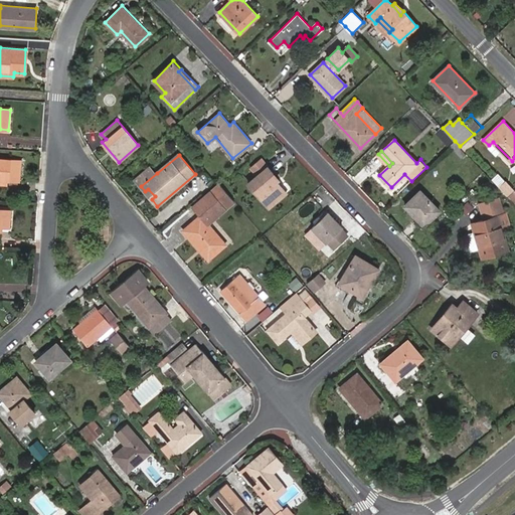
[(19,180),(20,160),(0,158),(0,179),(7,180),(19,180)]
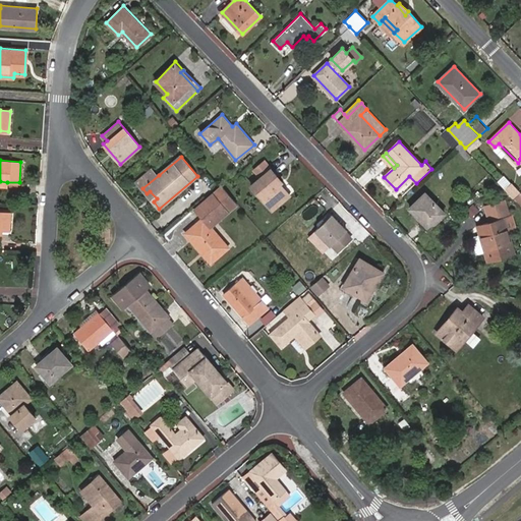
[(266,160),(254,169),(261,177),(251,184),(273,210),(290,194),(281,183),(282,181),(277,175),(271,169),(272,168),(266,160)]
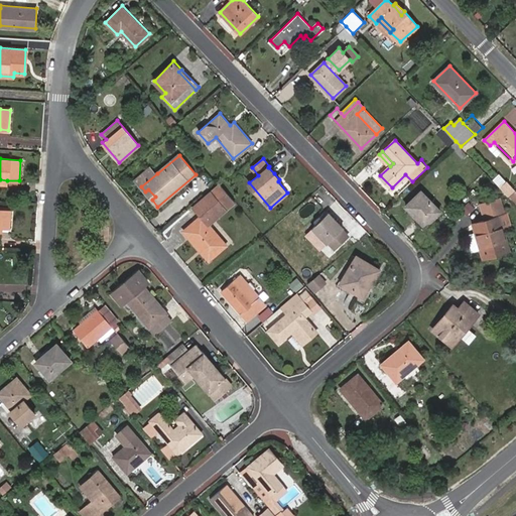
[(135,179),(141,186),(157,173),(151,165),(135,179)]
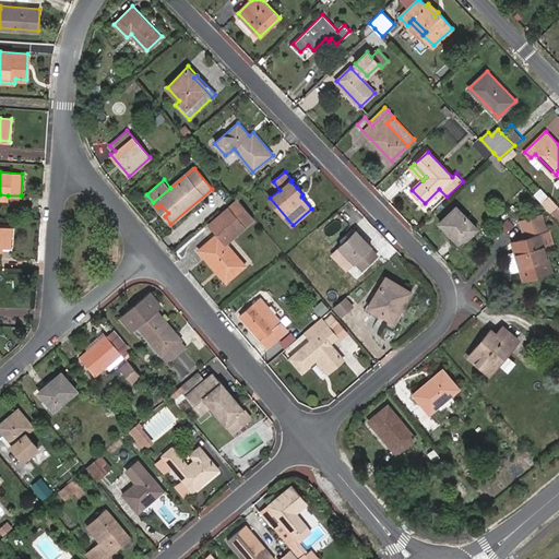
[(552,211),(558,206),(549,197),(544,202),(552,211)]
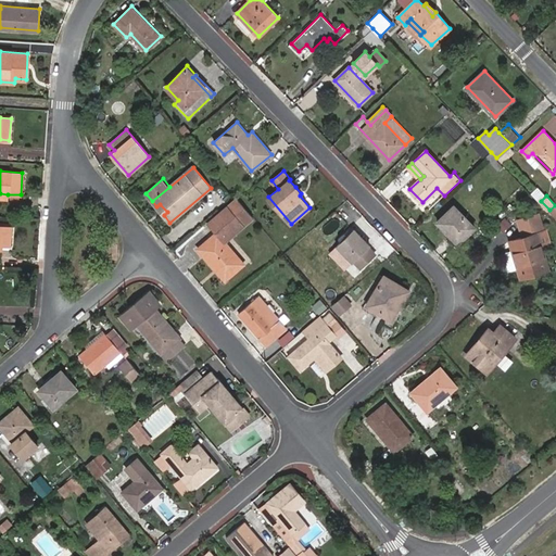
[(240,228),(253,216),(237,197),(235,200),(224,209),(240,228)]
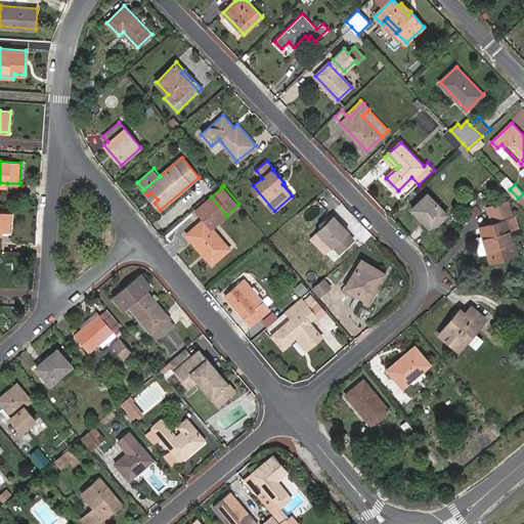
[(155,203),(158,200),(150,192),(147,194),(155,203)]
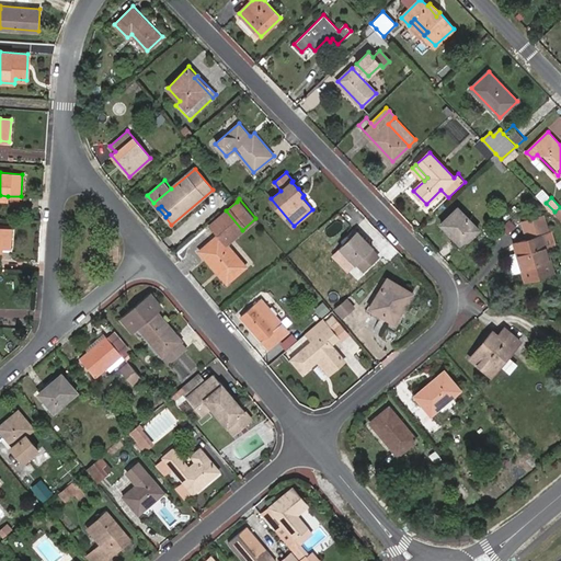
[(480,229),(459,207),(442,222),(462,244),(480,229)]
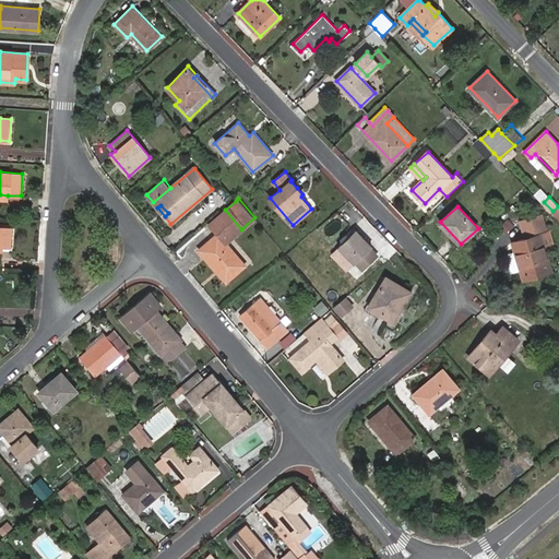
[(241,229),(225,210),(210,223),(217,233),(199,249),(226,281),(245,265),(225,242),(241,229)]
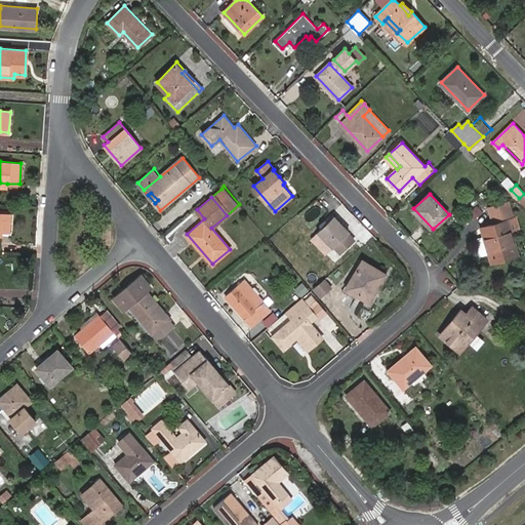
[(500,223),(493,225),(480,228),(483,238),(488,252),(491,263),(518,254),(509,219),(517,217),(512,200),(495,205),(500,223)]
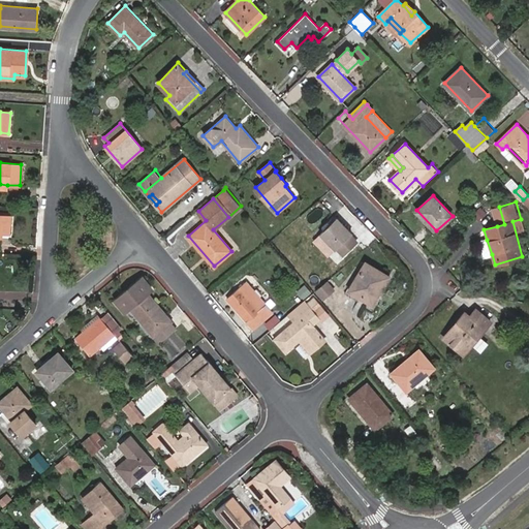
[(499,207),(492,209),(497,226),(504,224),(499,207)]
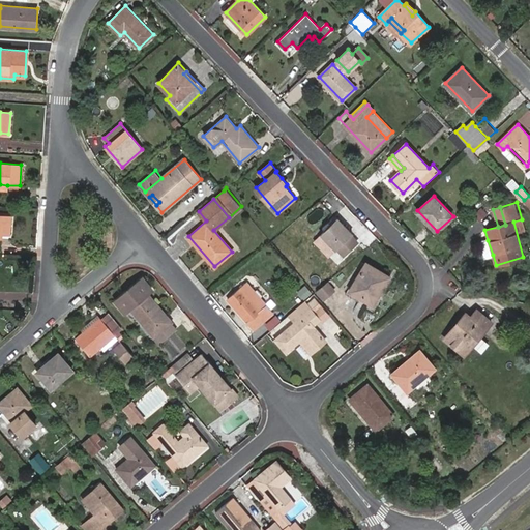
[(9,234),(10,216),(0,215),(0,232),(4,233),(9,234)]
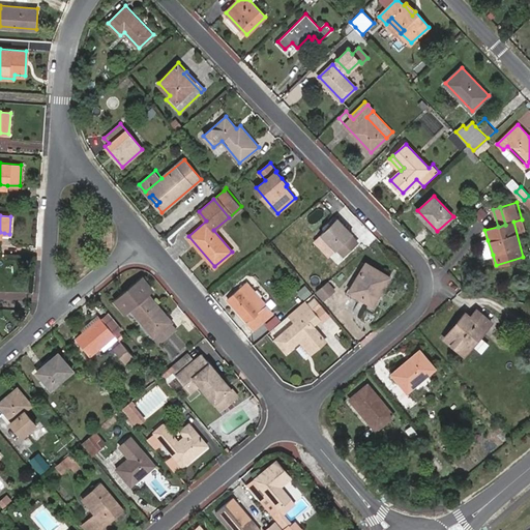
[(359,241),(337,218),(321,234),(344,257),(359,241)]
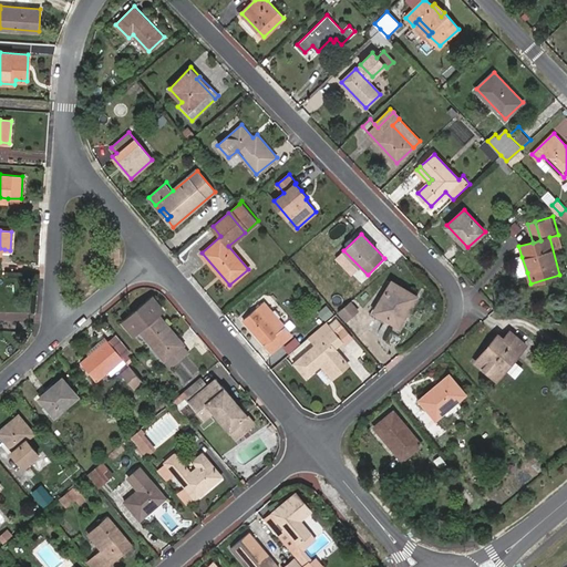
[(117,253),(117,241),(110,241),(109,253),(117,253)]
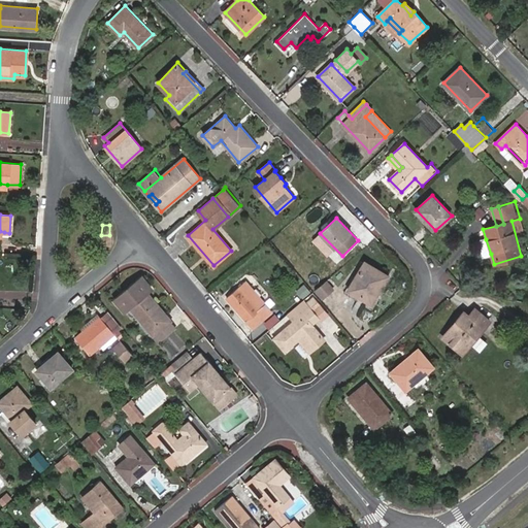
[(491,254),(486,239),(482,241),(480,243),(483,254),(486,256),(491,254)]
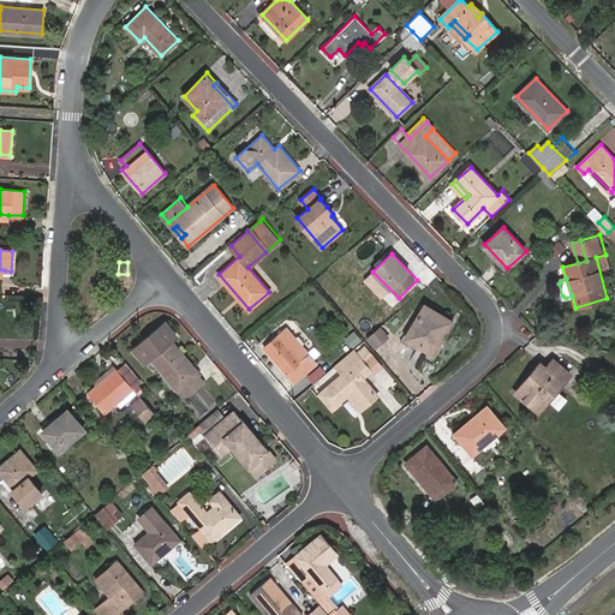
[(453,321),(425,304),(406,336),(430,351),(443,328),(447,330),(453,321)]
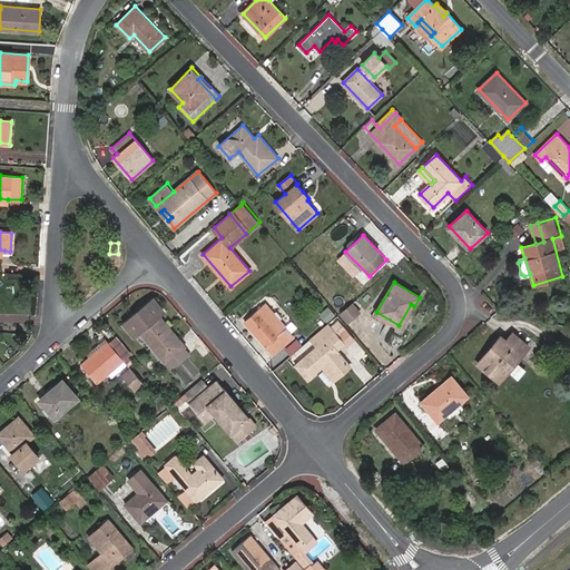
[(163,312),(151,300),(126,321),(136,334),(139,331),(166,362),(185,346),(159,315),(163,312)]
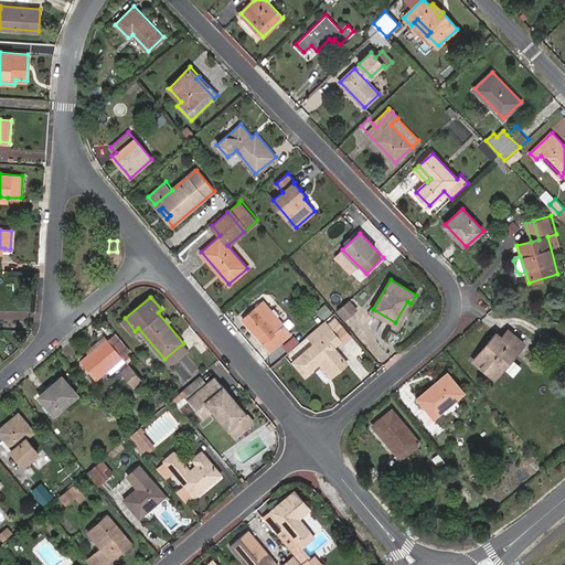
[(291,333),(263,299),(243,317),(270,350),(291,333)]
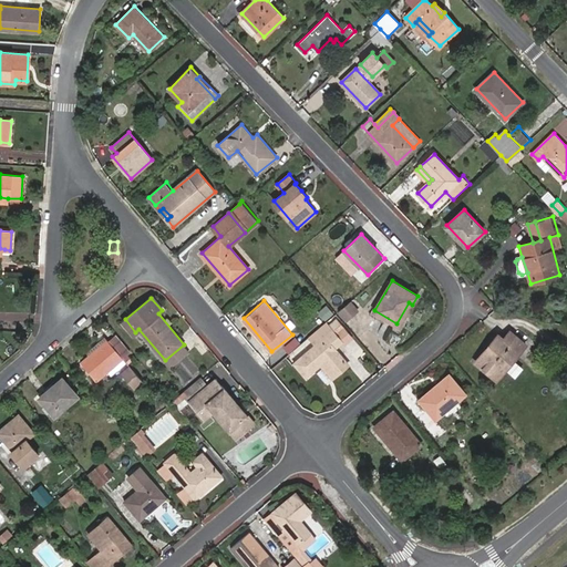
[(360,310),(353,301),(339,312),(347,321),(360,310)]
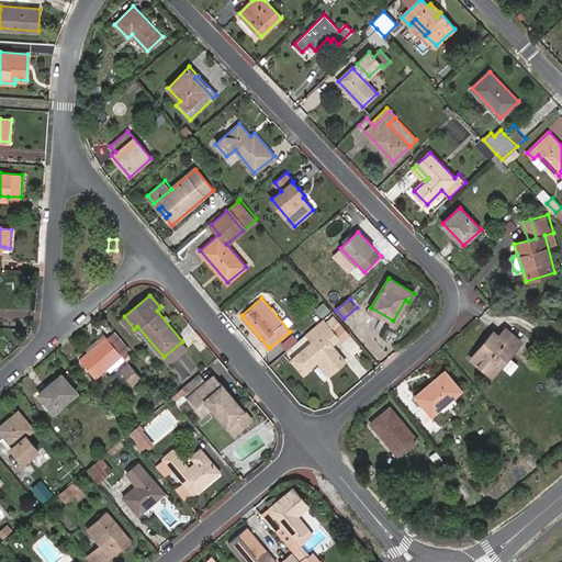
[(393,321),(395,323),(408,302),(405,300),(393,321)]
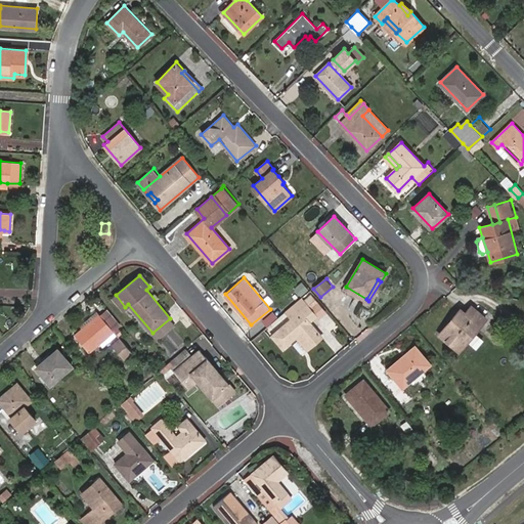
[(310,309),(301,298),(286,311),(292,318),(272,335),(284,348),(297,335),(300,333),(311,346),(322,336),(309,321),(316,315),(323,308),(317,303),(310,309)]
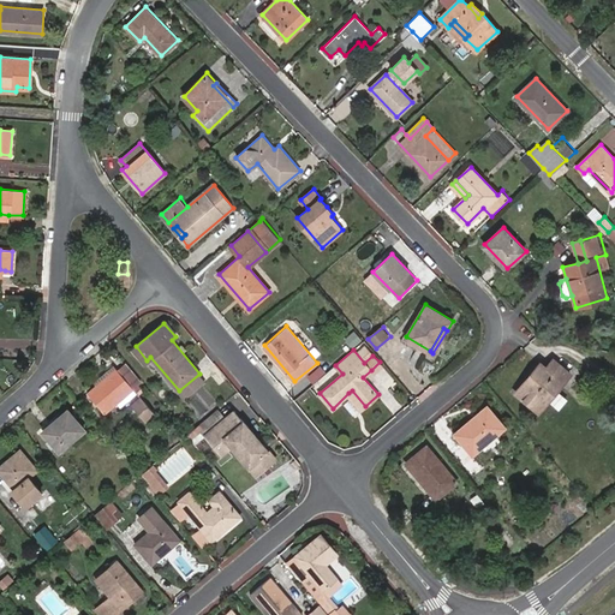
[(571,372),(553,358),(547,366),(541,362),(533,370),(537,374),(520,394),(538,411),(571,372)]
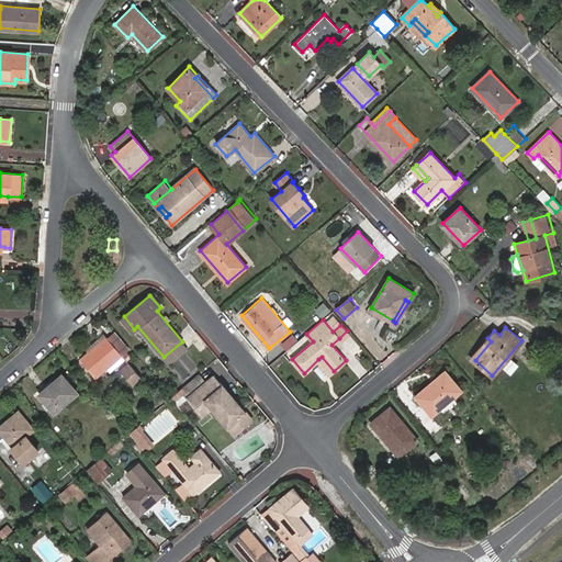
[(96,378),(131,348),(115,329),(80,359),(96,378)]
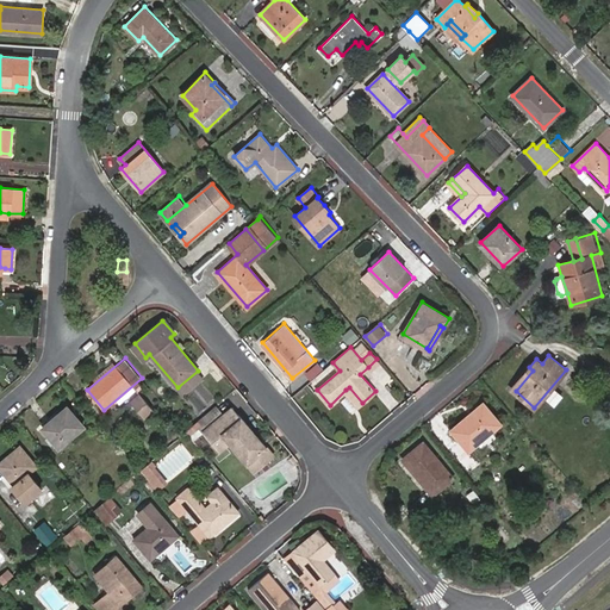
[(368,367),(373,372),(381,365),(377,359),(368,367)]
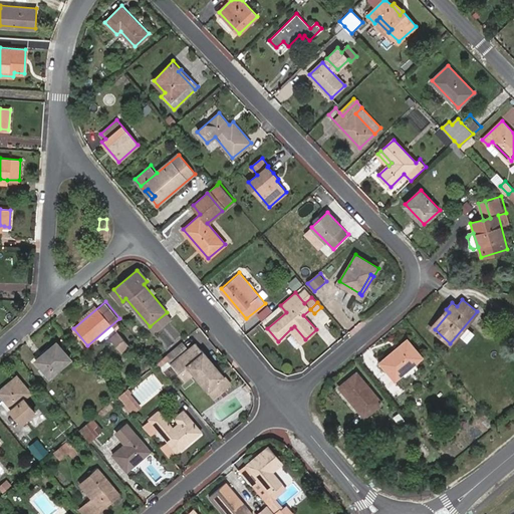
[(268,305),(258,313),(263,320),(274,311),(268,305)]
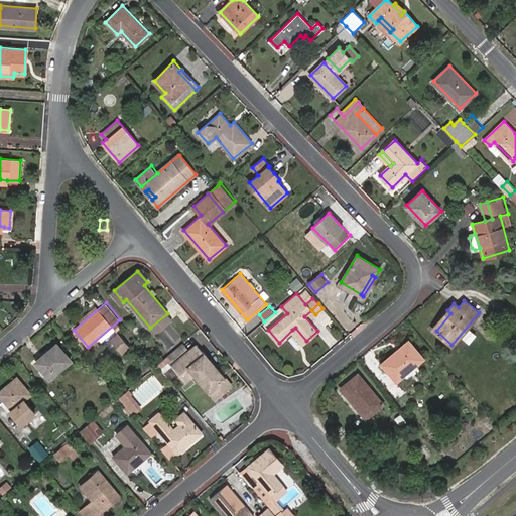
[(432,329),(436,331),(450,313),(447,310),(432,329)]
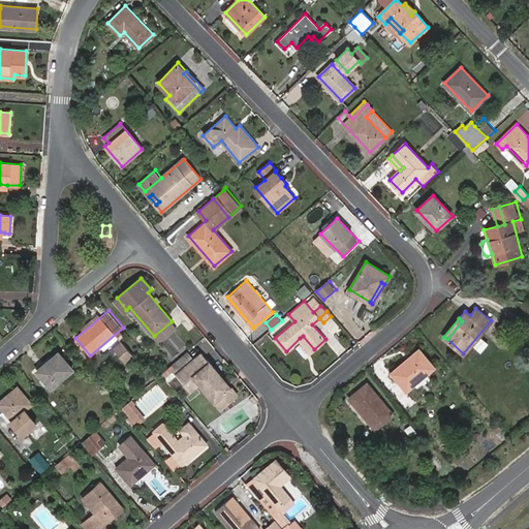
[(154,336),(161,343),(178,328),(172,321),(154,336)]
